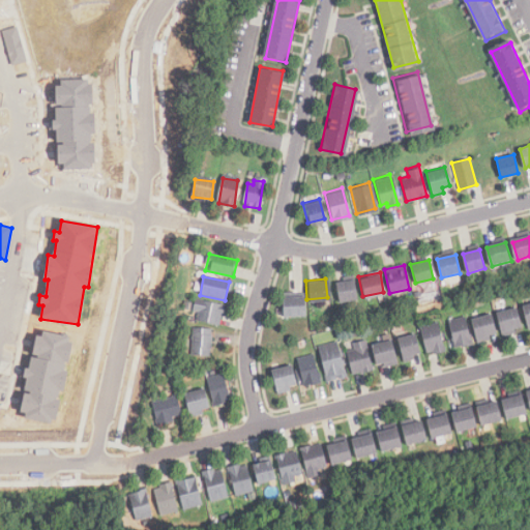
[(332,282),(351,278),(354,297),(336,301),(332,282)]
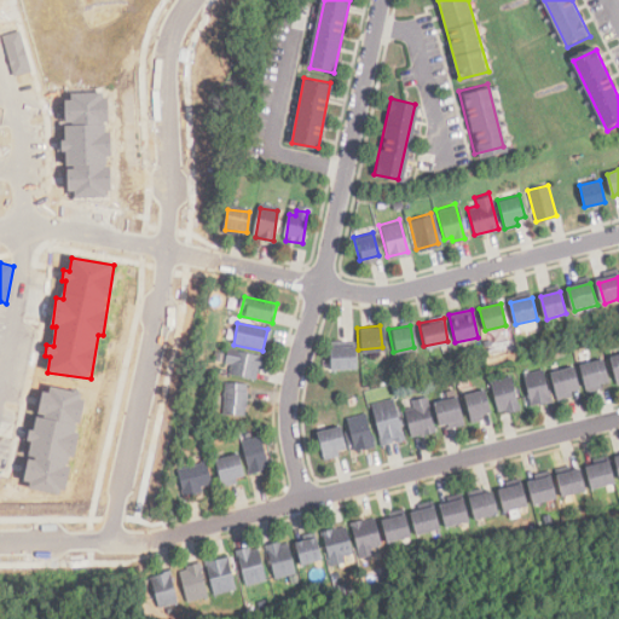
[(327,345),(351,343),(352,366),(328,368),(327,345)]
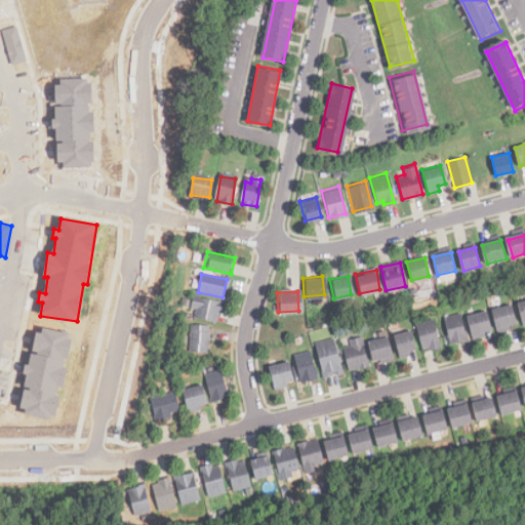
[(223,301),(217,321),(194,316),(196,308),(191,307),(194,294),(223,301)]
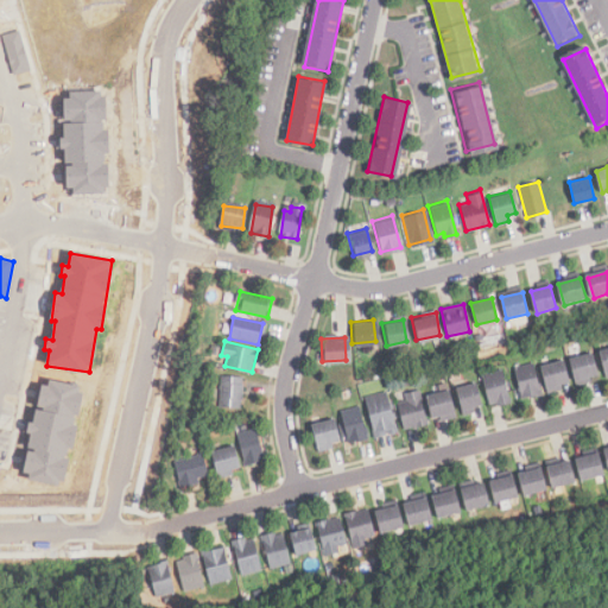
[(577,380),(571,360),(593,354),(599,374),(577,380)]
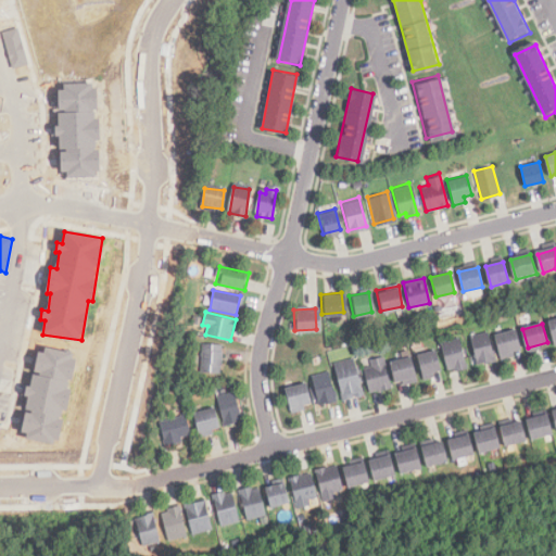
[(516,329),(521,349),(500,354),(494,336),(516,329)]
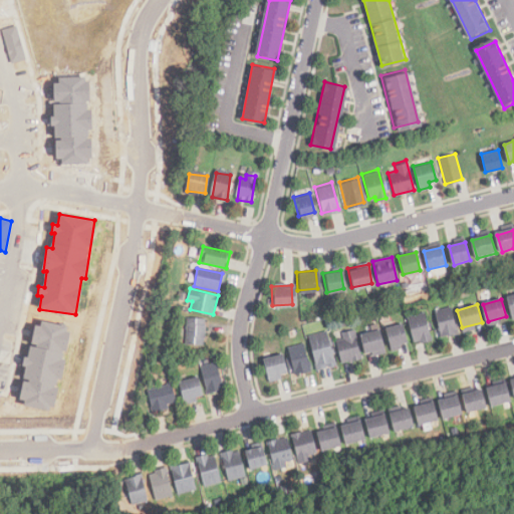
[(435,311),(451,307),(457,330),(442,334),(435,311)]
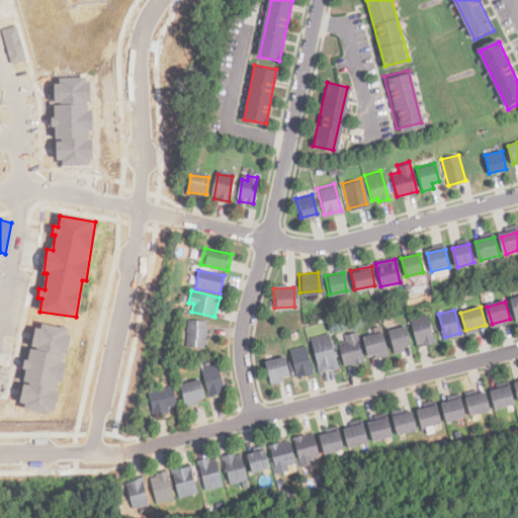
[(425,345),(424,341),(417,343),(410,320),(426,315),(434,343),(425,345)]
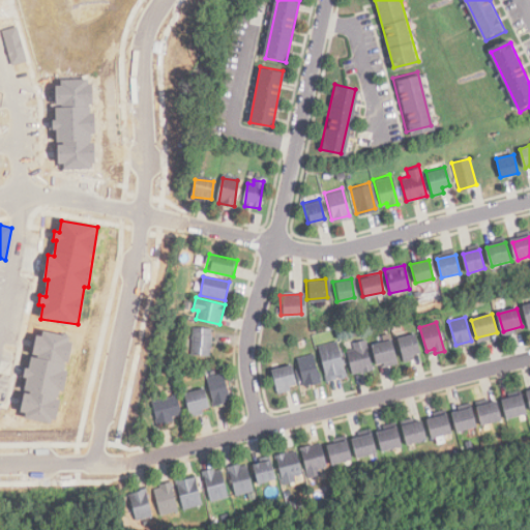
[(211,357),(193,355),(194,327),(212,328),(211,357)]
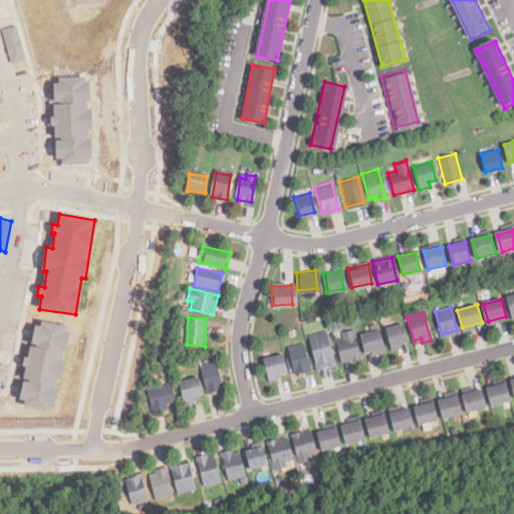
[(26,365),(26,366),(20,406),(55,412),(68,326),(33,321),(26,365)]
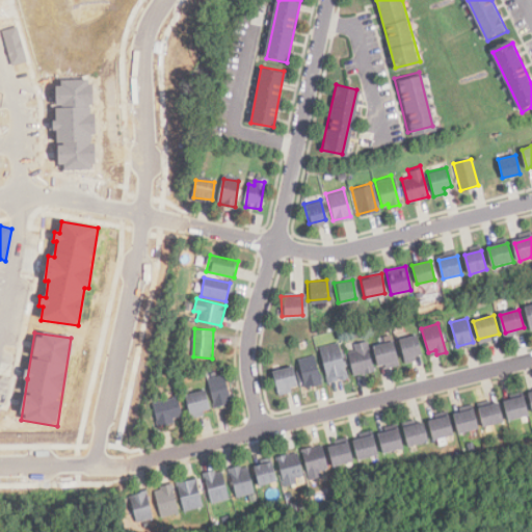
[(413,354),(415,361),(404,364),(397,338),(415,333),(420,352),(413,354)]
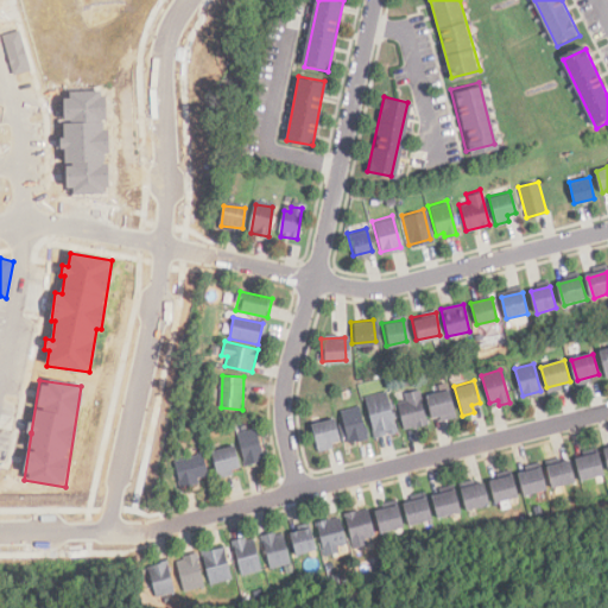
[(394,403),(404,400),(401,391),(417,387),(426,422),(401,429),(394,403)]
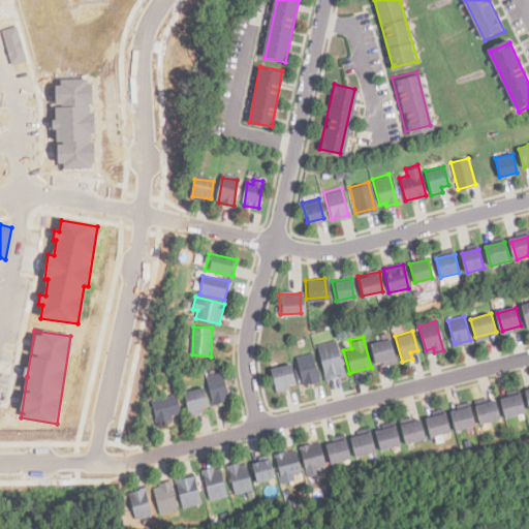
[(383,365),(382,360),(373,362),(368,343),(390,337),(396,362),(383,365)]
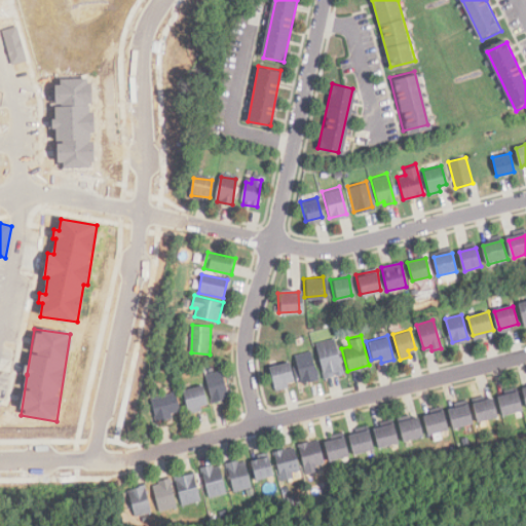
[(322,378),(311,341),(332,336),(341,373),(322,378)]
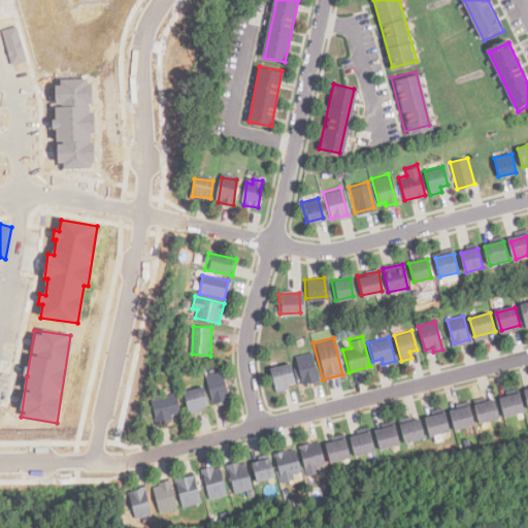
[(301,384),(293,355),(308,351),(317,380),(301,384)]
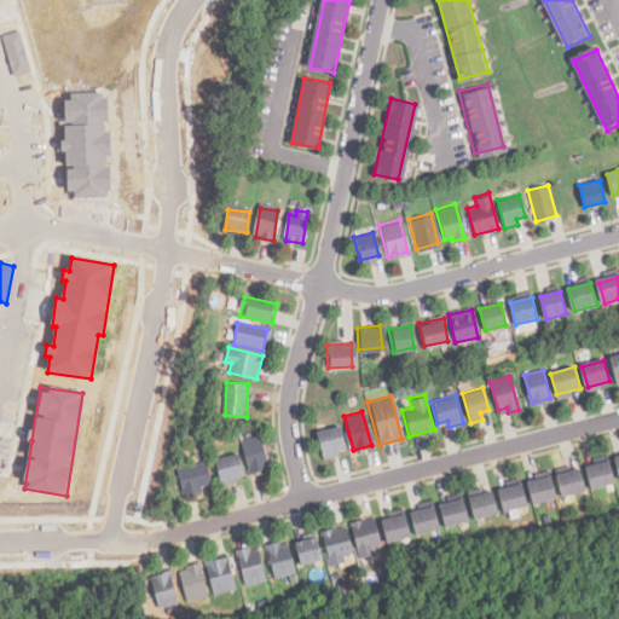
[(335,455),(322,458),(313,431),(336,424),(342,446),(334,449),(335,455)]
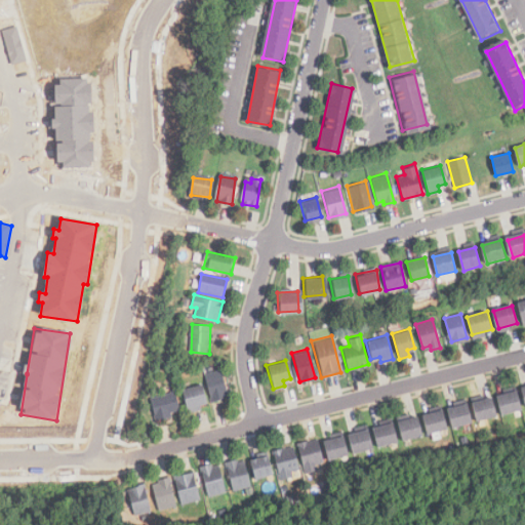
[(212,401),(205,375),(219,371),(227,397),(212,401)]
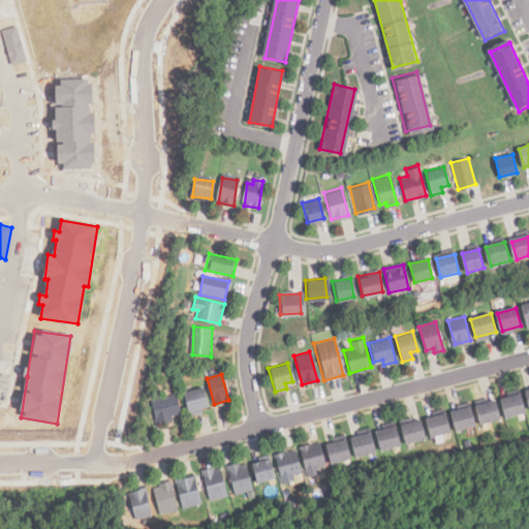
[(200,408),(203,413),(189,416),(183,392),(201,386),(207,406),(200,408)]
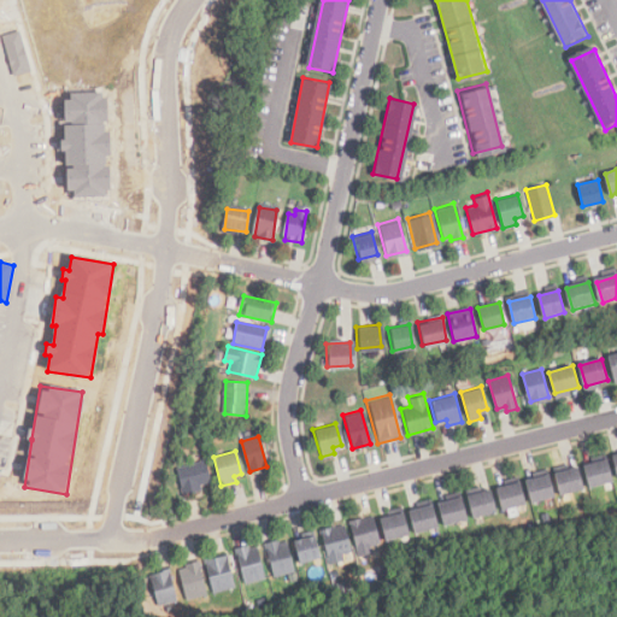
[(200,485),(201,492),(182,495),(176,468),(206,460),(211,482),(200,485)]
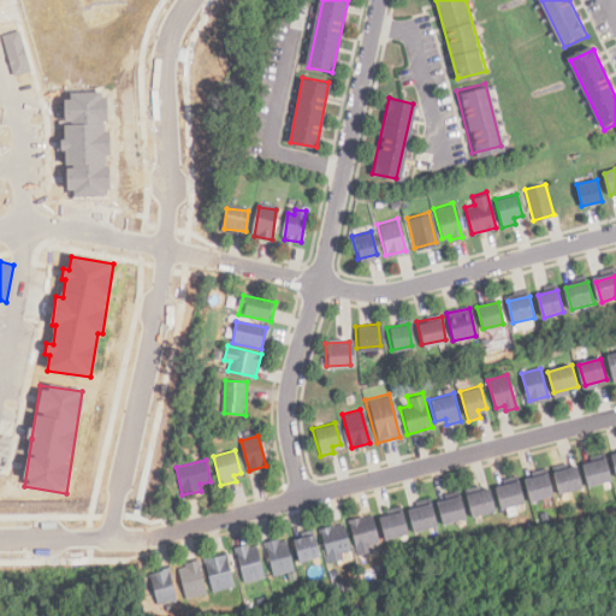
[(585,467),(608,461),(612,483),(590,489),(585,467)]
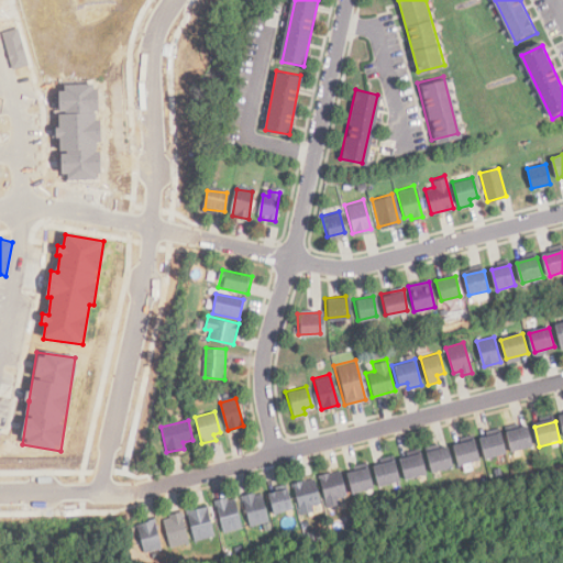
[(533,448),(512,453),(507,433),(528,428),(533,448)]
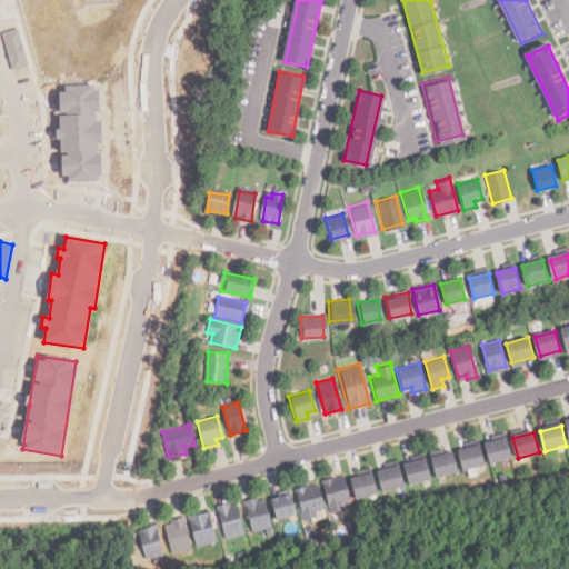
[(491,465),(486,446),(508,439),(512,459),(491,465)]
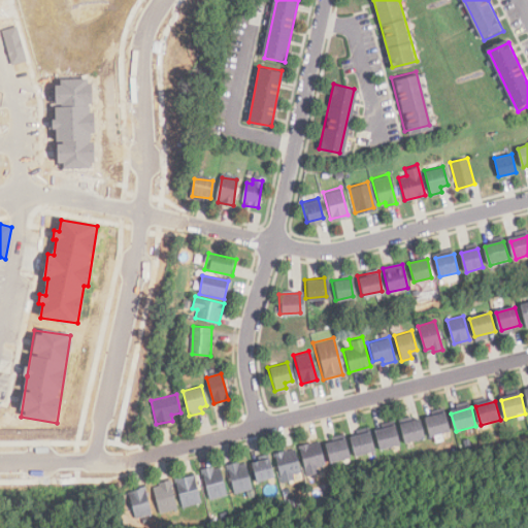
[(431,438),(426,420),(446,415),(450,432),(431,438)]
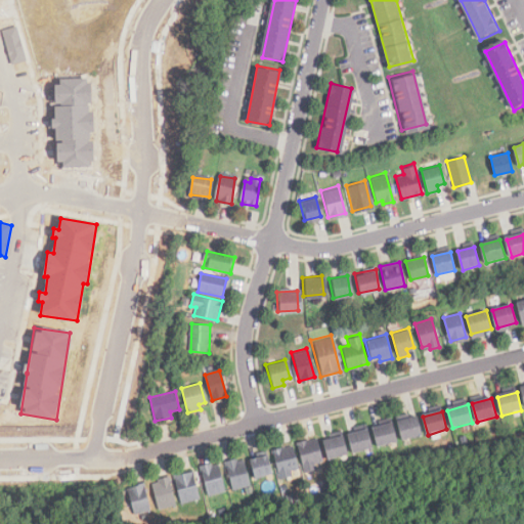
[(398,423),(418,418),(422,436),(403,441),(398,423)]
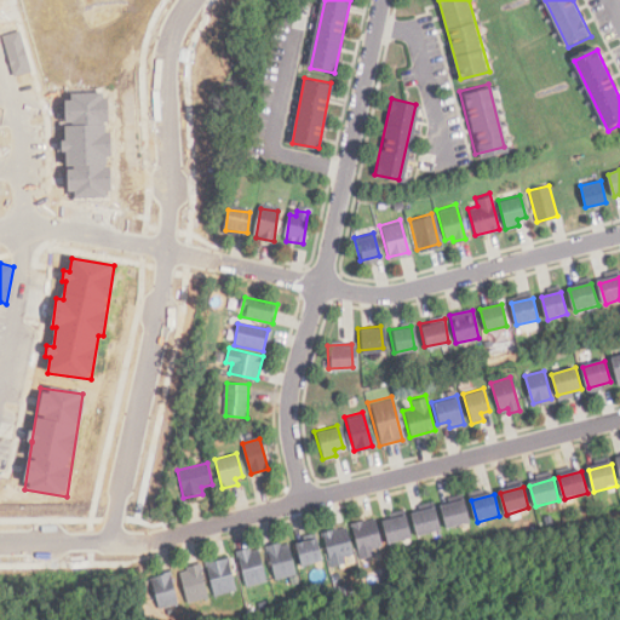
[(470,523),(447,529),(442,509),(465,503),(470,523)]
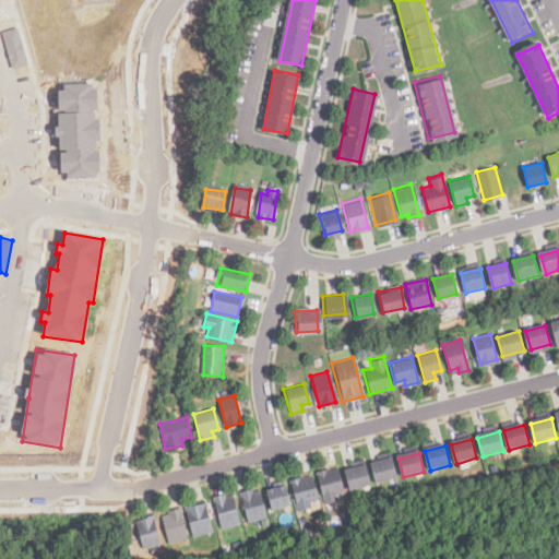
[(372,465),(393,460),(397,477),(377,484),(372,465)]
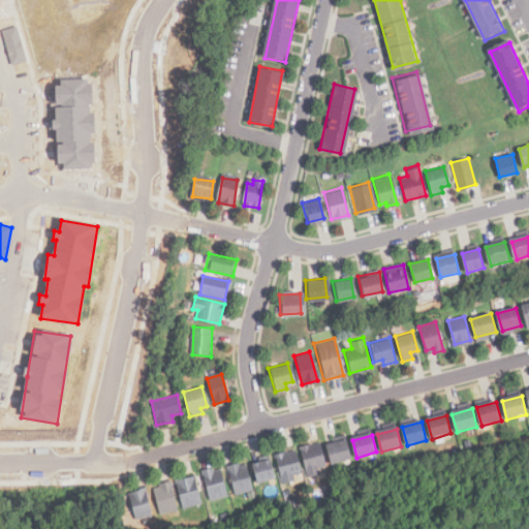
[(333,464),(329,446),(347,441),(352,459),(333,464)]
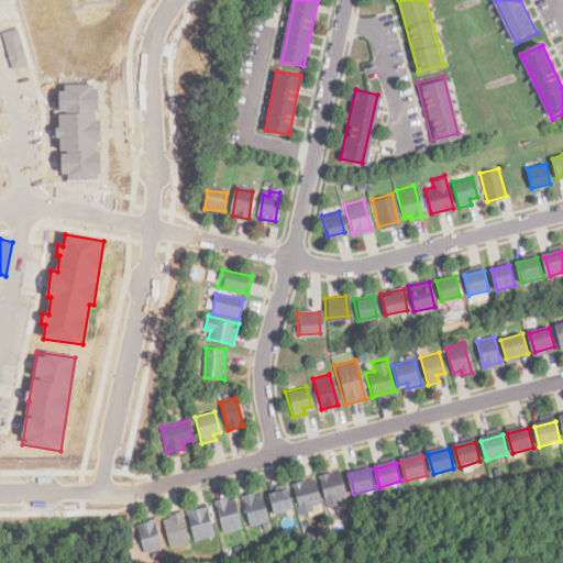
[(343,473),(349,497),(340,499),(341,505),(329,508),(320,476),(333,473),(334,475),(343,473)]
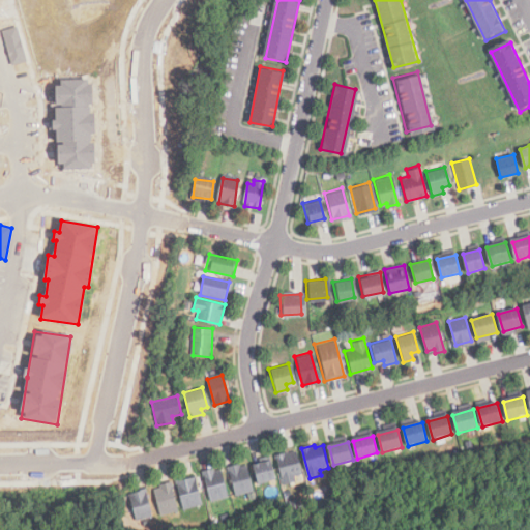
[(292,475),(294,482),(282,486),(274,457),(296,451),(301,473),(292,475)]
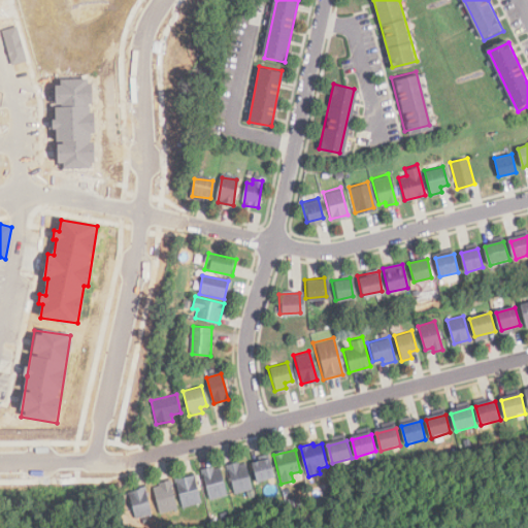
[(268,460),(272,476),(256,481),(252,464),(268,460)]
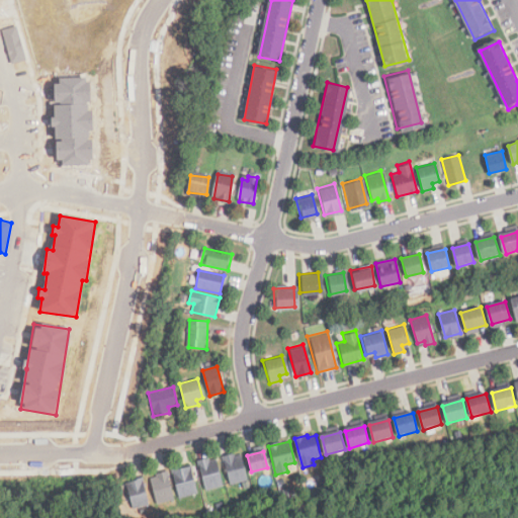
[(222,456),(234,452),(236,456),(239,455),(247,480),(231,484),(222,456)]
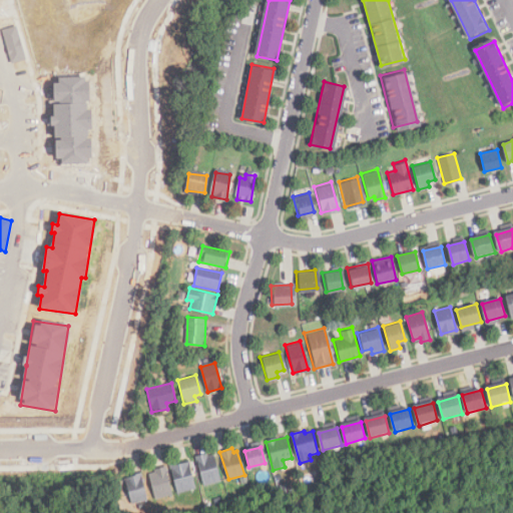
[(196,456),(207,453),(208,457),(213,455),(220,481),(203,485),(196,456)]
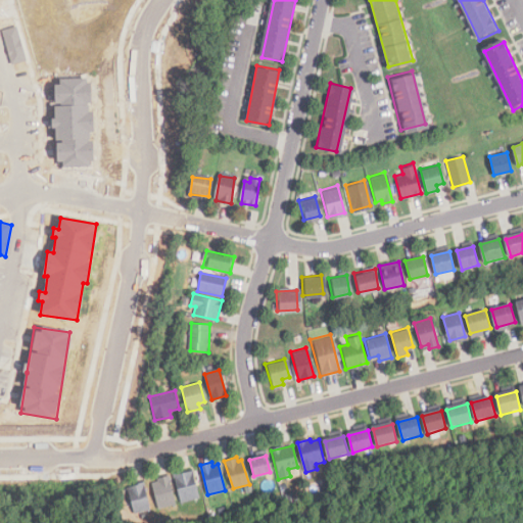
[(173,476),(192,470),(199,497),(181,503),(173,476)]
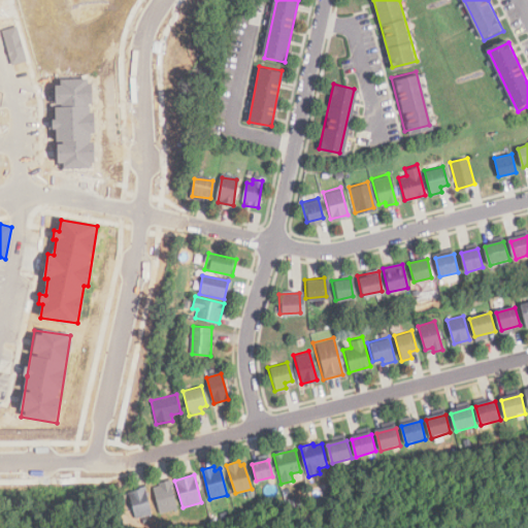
[(154,488),(160,487),(159,484),(170,481),(176,508),(160,513),(154,488)]
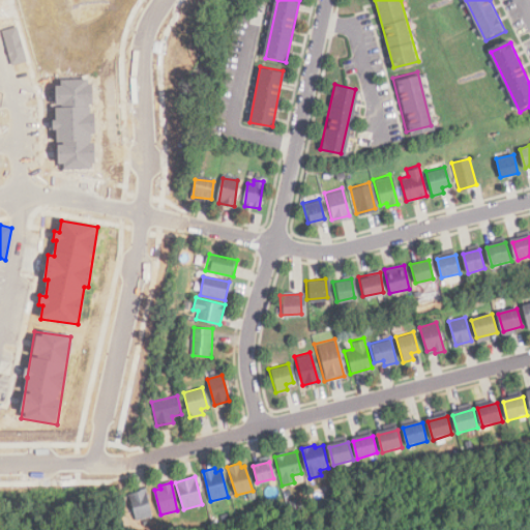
[(127,494),(146,490),(152,516),(135,521),(127,494)]
